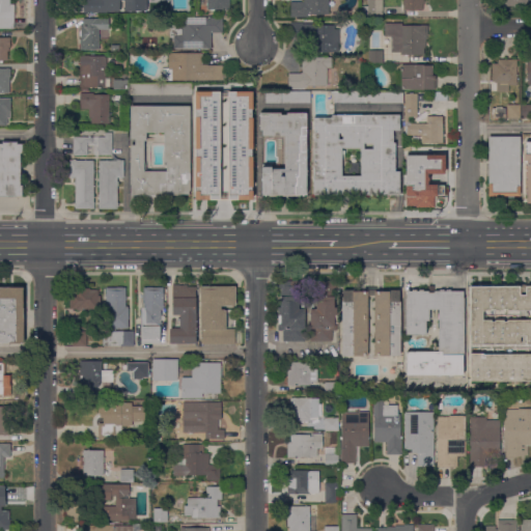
[(0,0),(9,0),(9,4),(15,4),(14,29),(0,29),(0,0)]
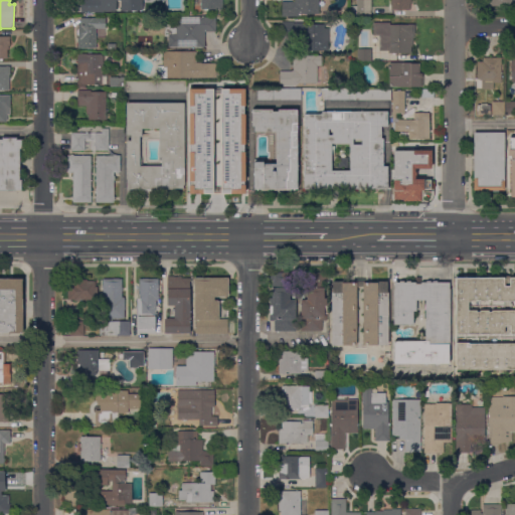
[(121,10),(121,0),(116,0),(117,10),(82,11),(81,0),(141,0),(142,10),(121,10)]
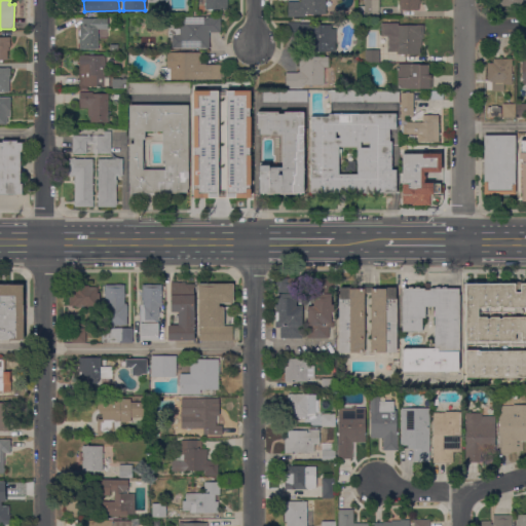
[(227,0),(227,10),(220,10),(220,9),(205,9),(205,0),(227,0)]
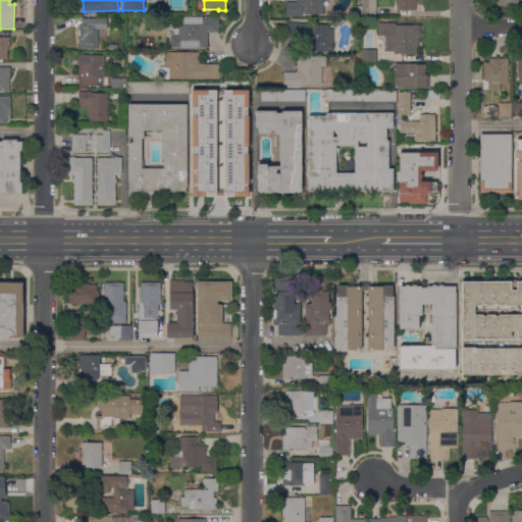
[(323,0),(323,14),(303,14),(303,17),(285,17),(285,1),(298,1),(298,0),(323,0)]
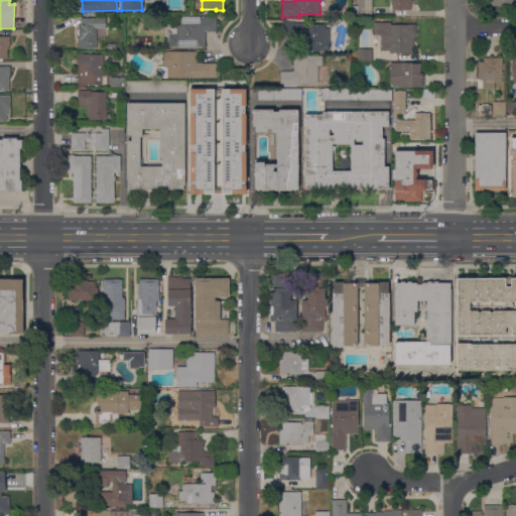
[(352,19),(350,18),(350,6),(352,6),(357,6),(357,0),(372,0),(372,19),(352,19)]
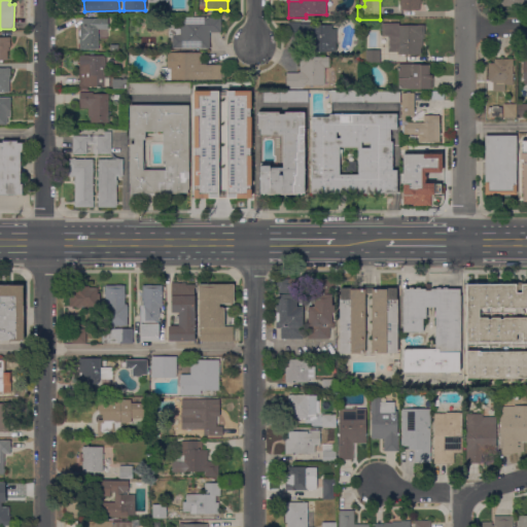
[(421,0),(421,4),(420,4),(420,10),(399,10),(399,9),(396,9),(396,0),(421,0)]
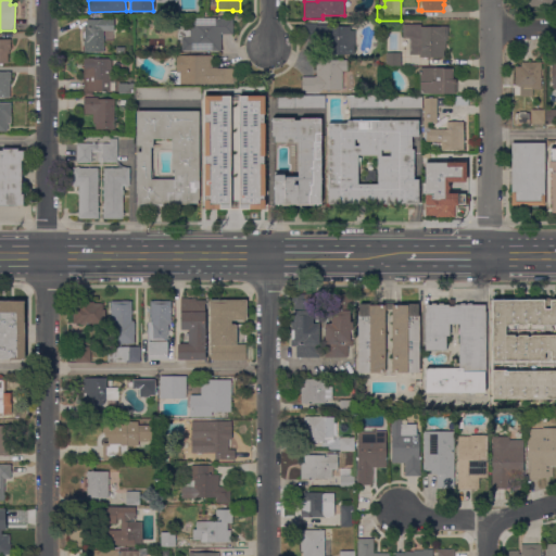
[(232,35),(222,35),(220,51),(178,50),(178,26),(191,27),(191,19),(234,19),(232,35)]
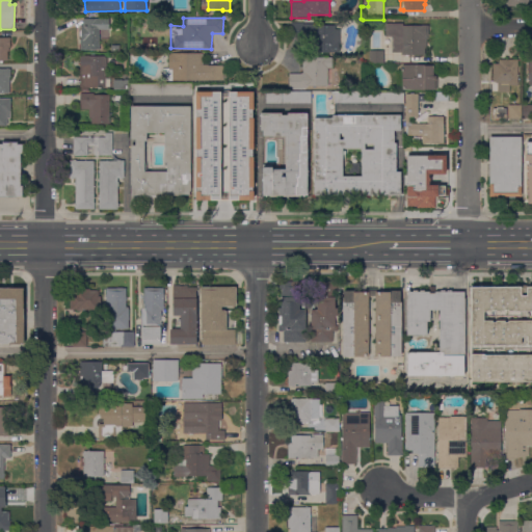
[(97,19),(109,19),(109,30),(99,29),(99,50),(80,50),(80,40),(81,40),(81,37),(80,35),(80,31),(81,29),(81,26),(82,26),(82,19),(97,19)]
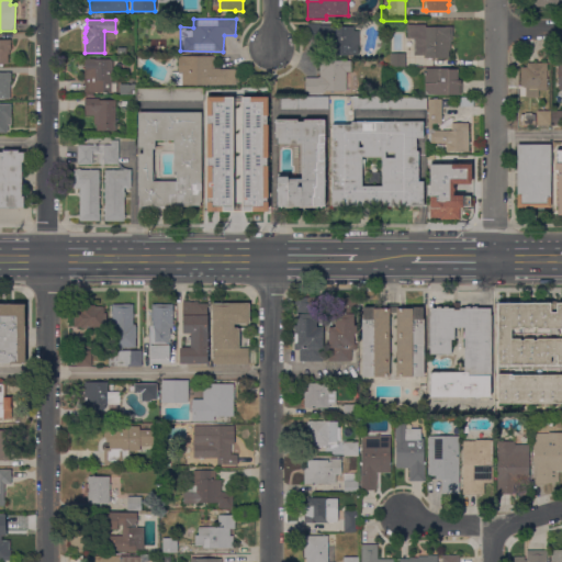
[(321,23),(321,25),(333,25),(333,26),(355,26),(355,32),(359,31),(359,46),(358,46),(358,56),(328,56),(327,38),(321,38),(321,41),(307,41),(307,24),(321,23)]
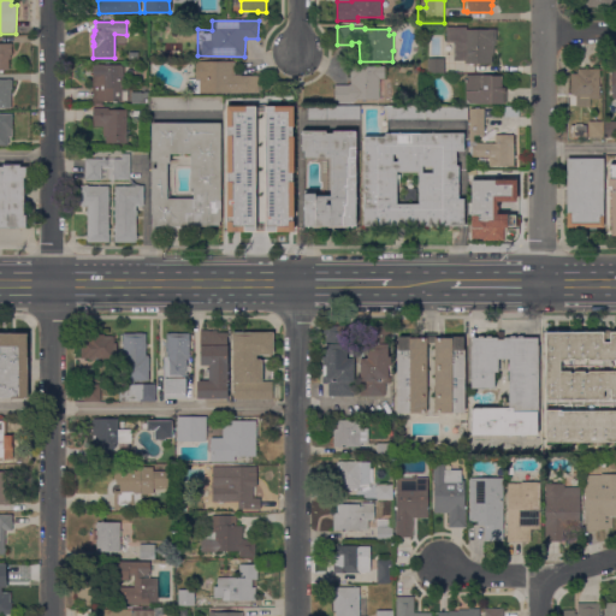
[(466,28),(466,30),(496,30),(496,42),(493,42),(493,57),(492,57),(492,64),(465,64),(465,61),(454,61),(454,43),(446,43),(446,28),(466,28)]
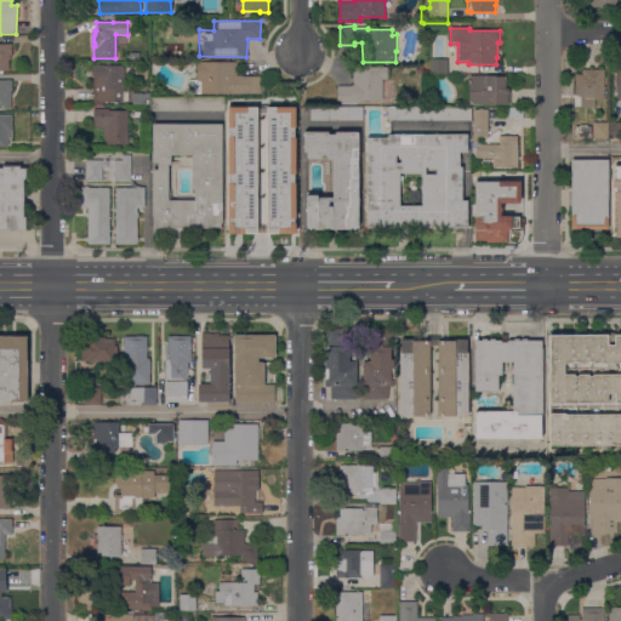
[(0,44),(12,44),(12,56),(10,56),(10,60),(9,60),(9,72),(3,72),(3,74),(0,74),(0,44)]
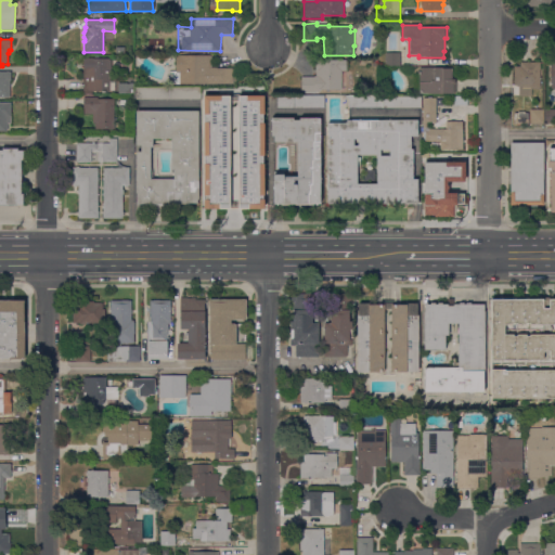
[(400,66),(385,66),(385,52),(400,53),(400,66)]
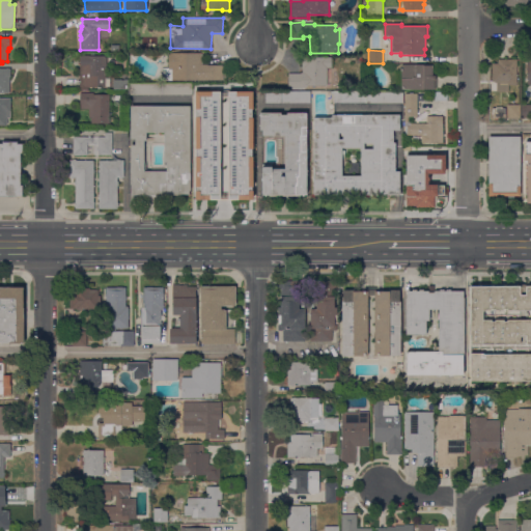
[(162,81),(162,67),(168,67),(168,53),(201,53),(201,64),(207,64),(207,65),(223,65),(223,81),(162,81)]
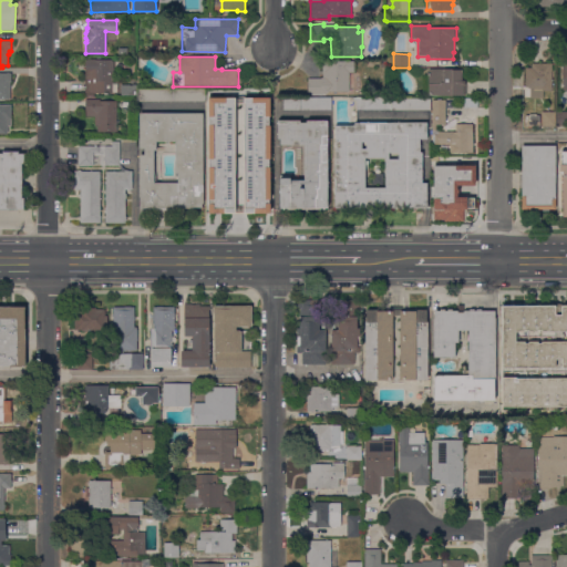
[(114,93),(94,93),(94,96),(85,96),(85,60),(113,60),(114,93)]
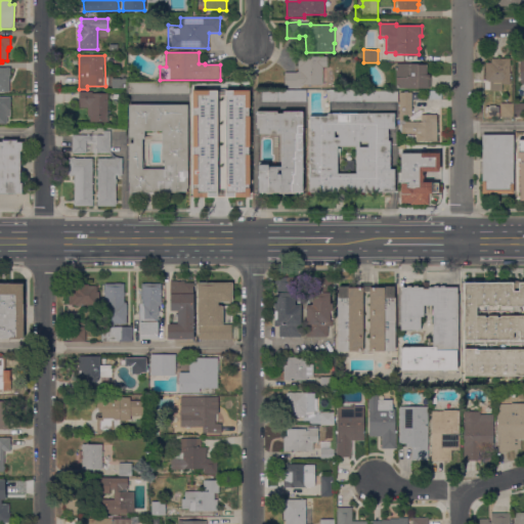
[(326,56),(326,68),(322,68),(322,85),(301,85),(301,87),(298,87),(298,88),(285,88),(285,73),(297,73),(297,72),(298,72),(298,56),(326,56)]
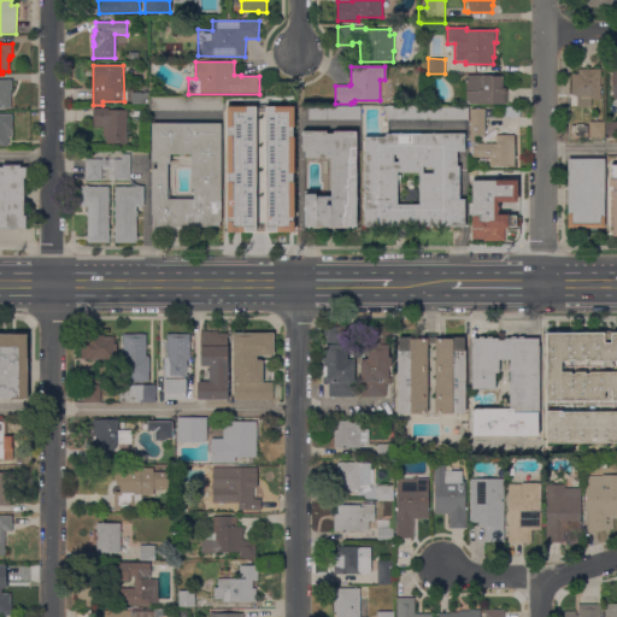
[(600,70),(600,99),(591,99),(591,107),(576,107),(576,97),(574,97),(574,95),(571,95),(571,74),(579,74),(579,69),(600,70)]
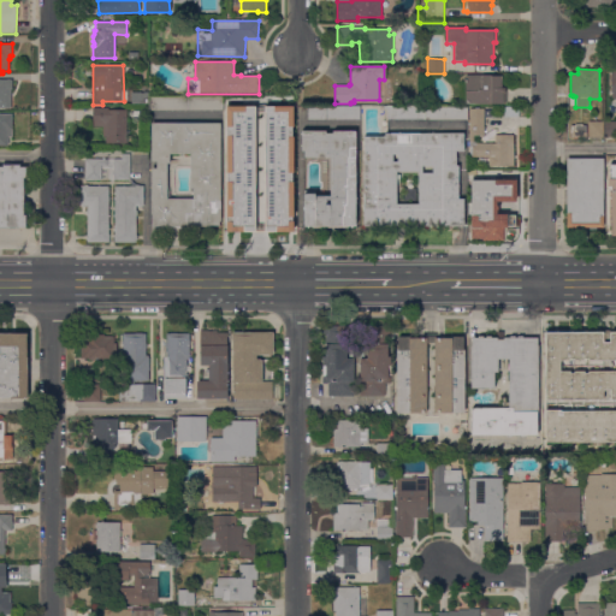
[(502,76),(501,88),(507,88),(505,105),(465,104),(466,76),(502,76)]
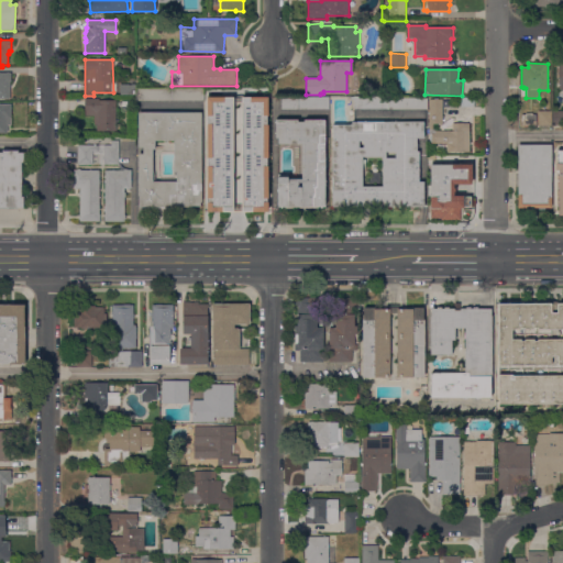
[(0,73),(11,73),(11,81),(10,81),(10,99),(0,99),(0,73)]
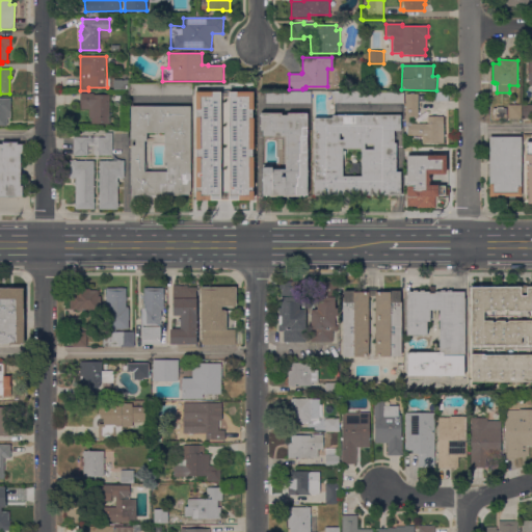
[(112,89),(112,80),(129,80),(129,84),(129,89),(112,89)]
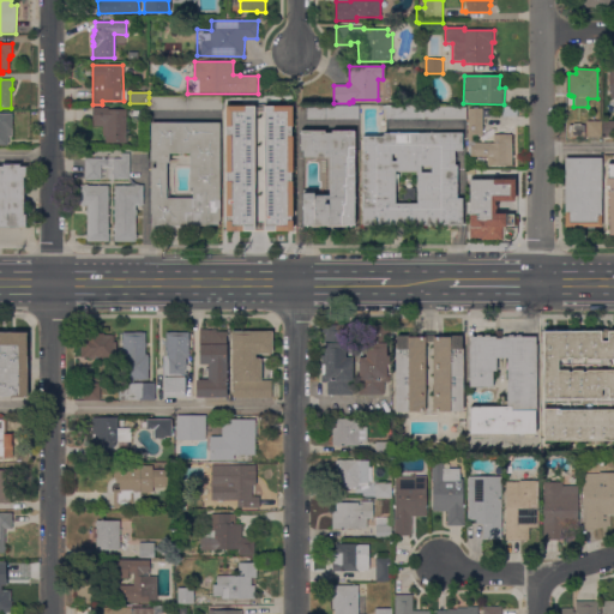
[(149,97),(222,97),(222,109),(149,110),(149,103),(149,97)]
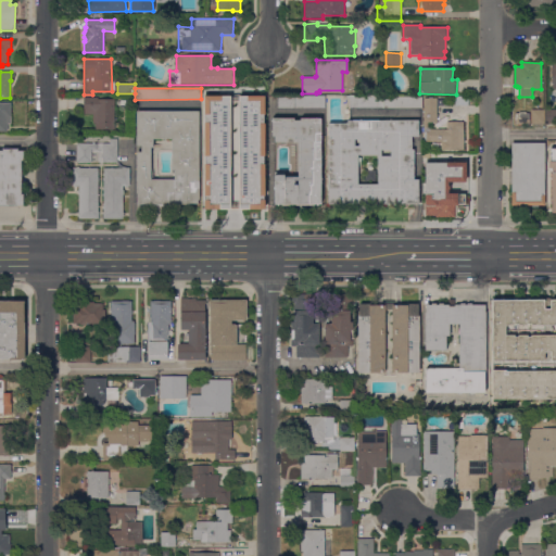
[(204,96),(229,96),(228,207),(203,209),(204,96)]
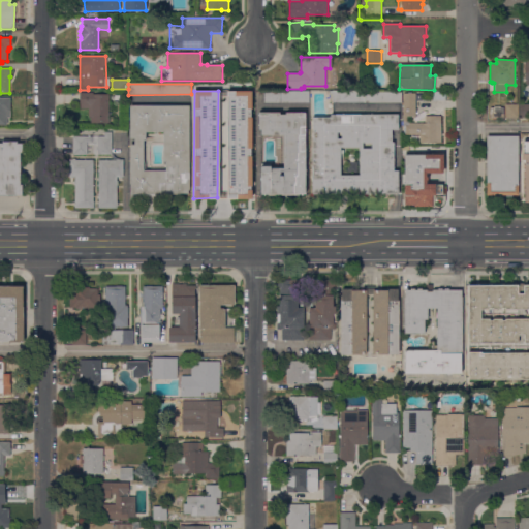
[(250,197),(250,91),(226,91),(227,197),(250,197)]
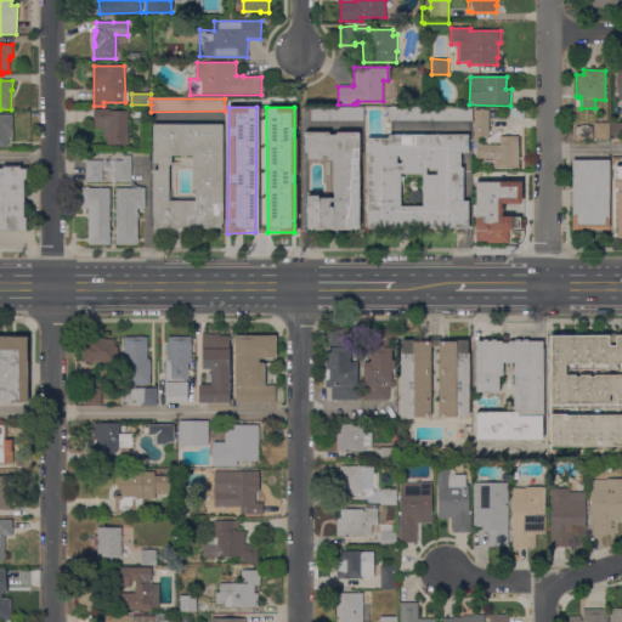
[(108,108),(109,111),(128,111),(128,145),(105,146),(105,128),(94,129),(94,109),(108,108)]
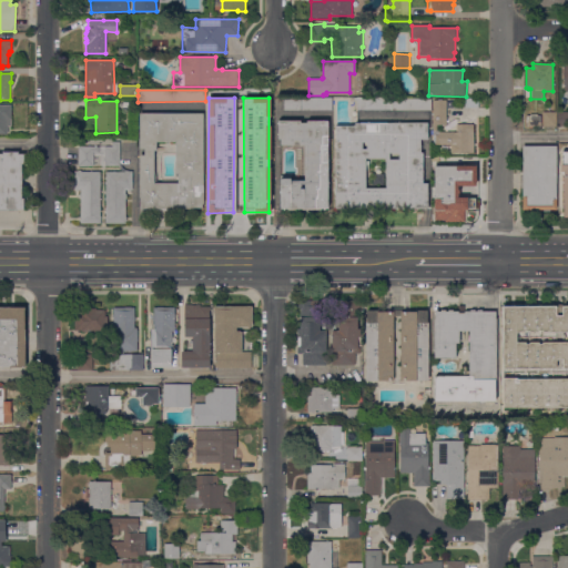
[(332,99),(332,111),(284,110),(284,99),(332,99)]
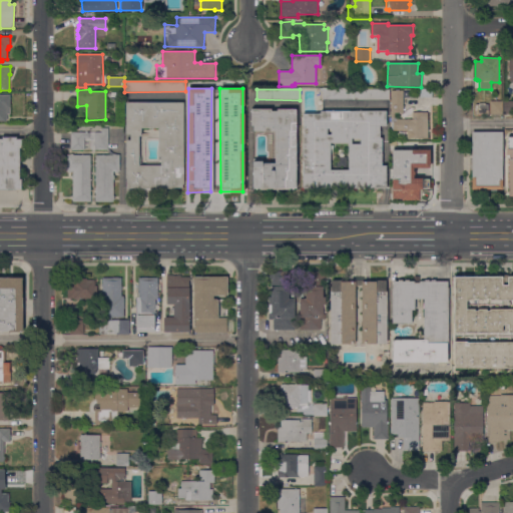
[(323,99),(323,91),(320,91),(320,89),(389,89),(389,100),(323,99)]
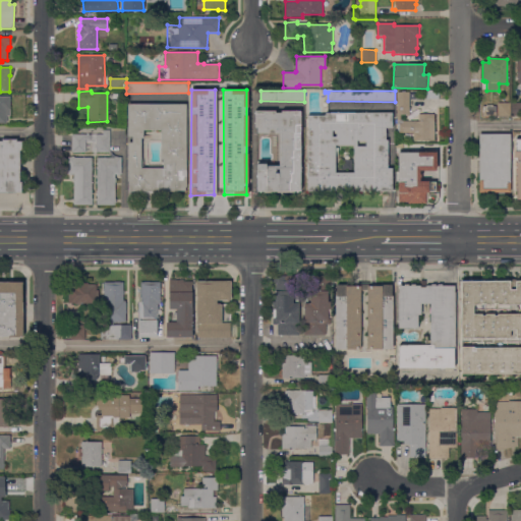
[(409,115),(402,115),(402,120),(397,120),(397,93),(409,93),(409,115)]
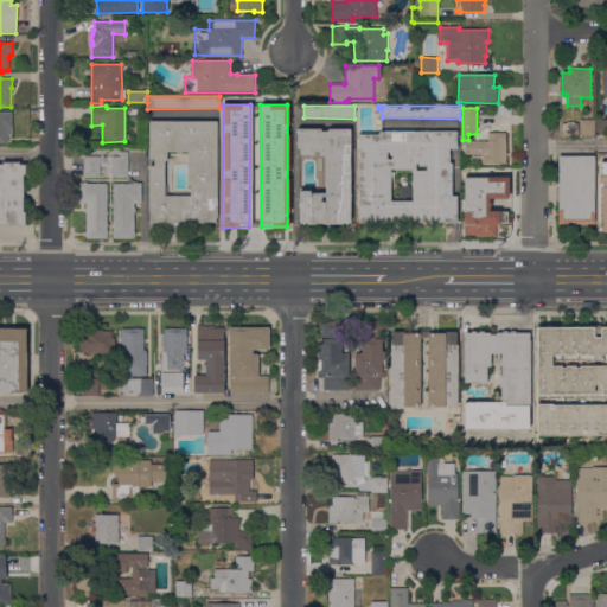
[(0,113),(12,113),(12,135),(8,135),(8,144),(0,144),(0,113)]
